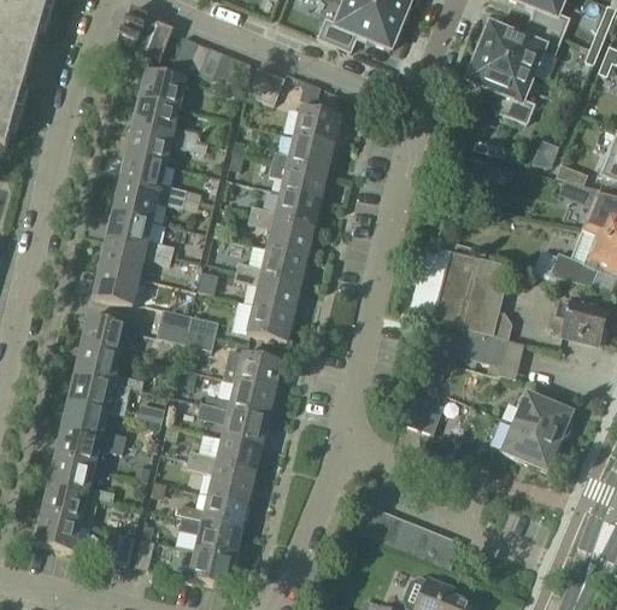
[(0,0),(0,147),(5,148),(47,0),(0,0)]
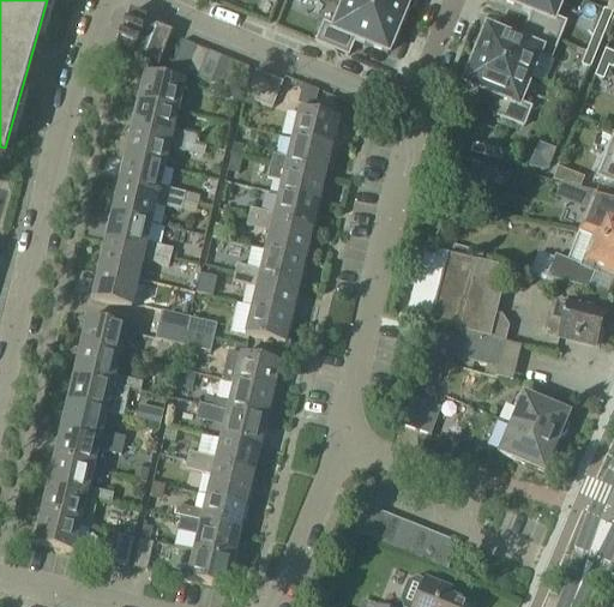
[(393,42),(402,22),(348,0),(344,0),(335,24),(323,19),(315,38),(348,52),(355,36),(387,49),(391,41),(393,42)]
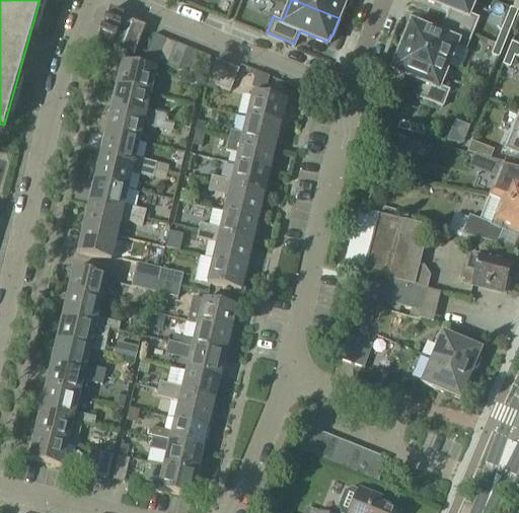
[(294,0),(340,18),(346,2),(344,1),(344,0),(294,0)]
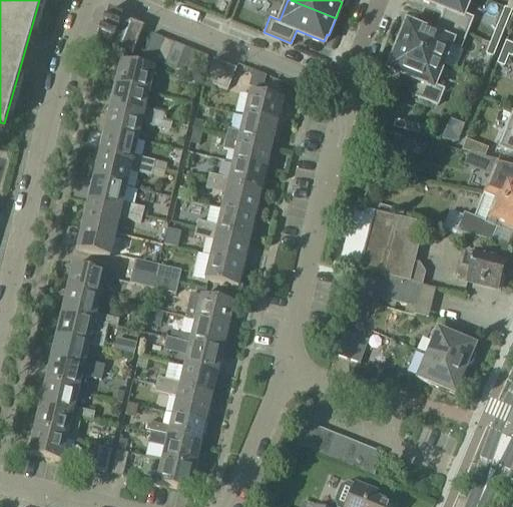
[(428,0),(444,7),(439,19),(466,30),(472,15),(463,11),(468,0),(428,0)]
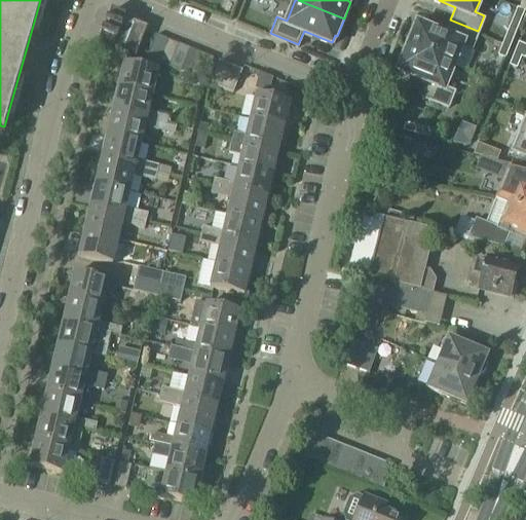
[(510,23),(517,27),(525,7),(517,4),(510,23)]
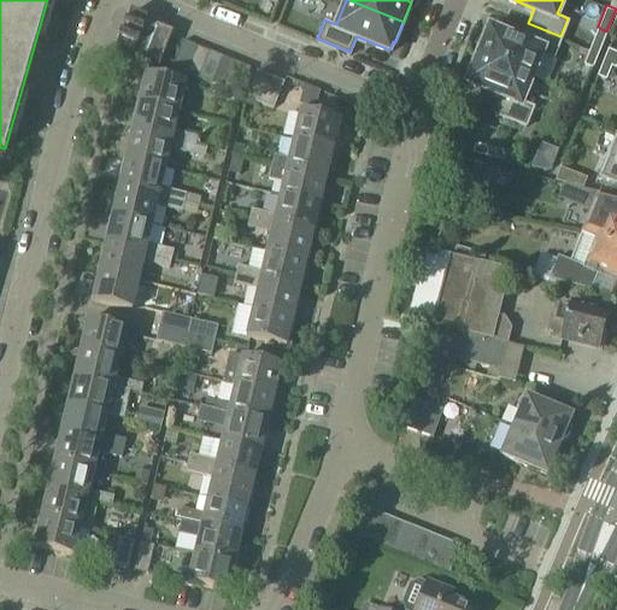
[(116,47),(131,54),(133,52),(159,63),(174,28),(146,17),(147,16),(130,9),(125,19),(123,24),(124,24),(122,31),(121,31),(118,36),(119,36),(116,47)]
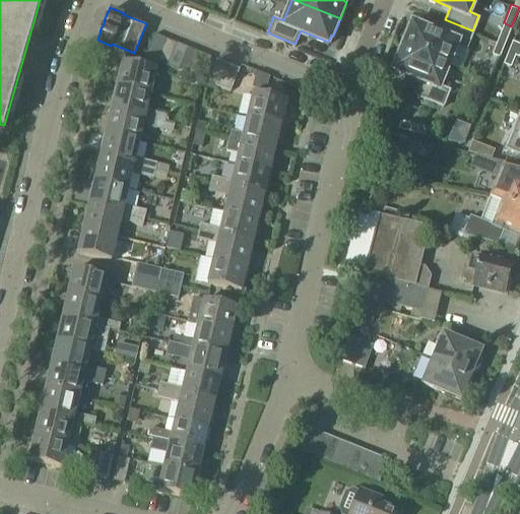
[(472,30),(445,19),(440,31),(412,20),(409,27),(407,26),(400,43),(448,63),(457,42),(466,46),(472,30)]
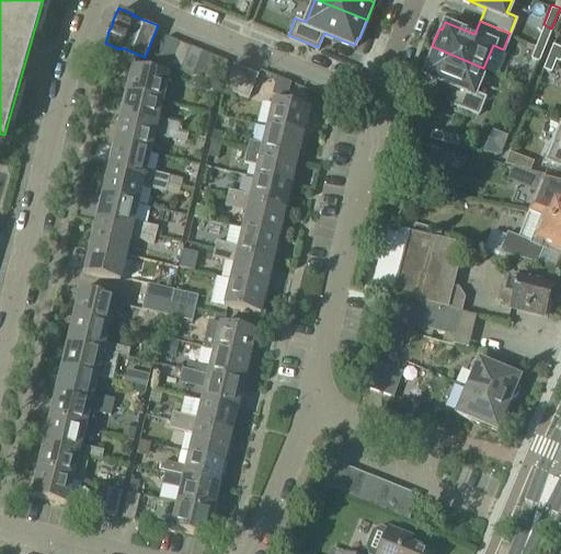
[(536,43),(544,47),(549,34),(540,31),(536,43)]
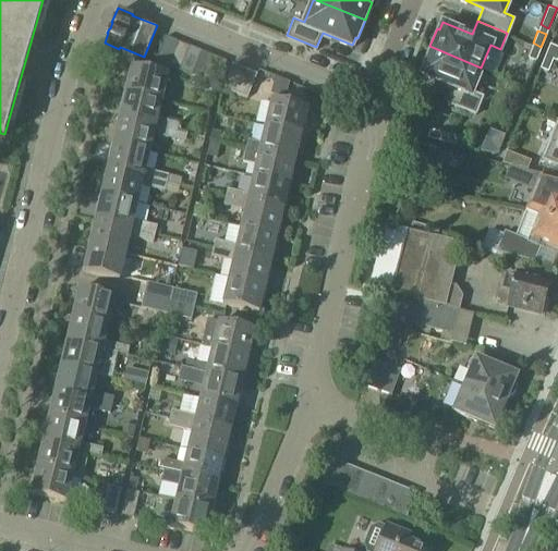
[(166,33),(156,58),(170,63),(180,39),(166,33)]
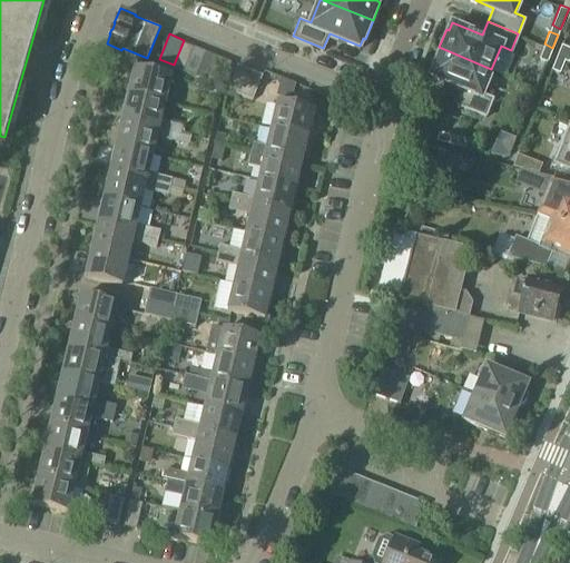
[(186,69),(196,45),(184,40),(174,65),(186,69)]
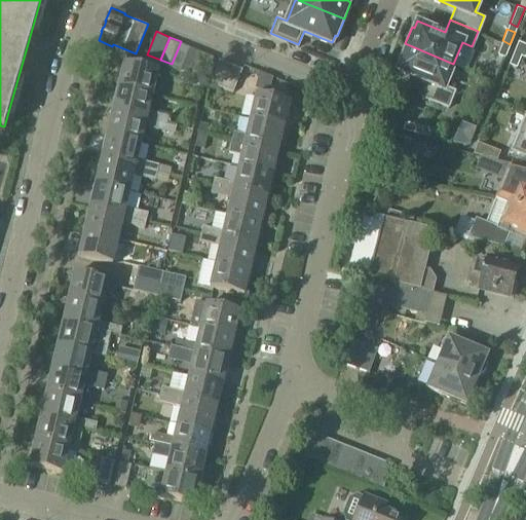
[(515,48),(514,50),(522,53),(525,56),(525,53),(525,41),(519,39),(515,48)]
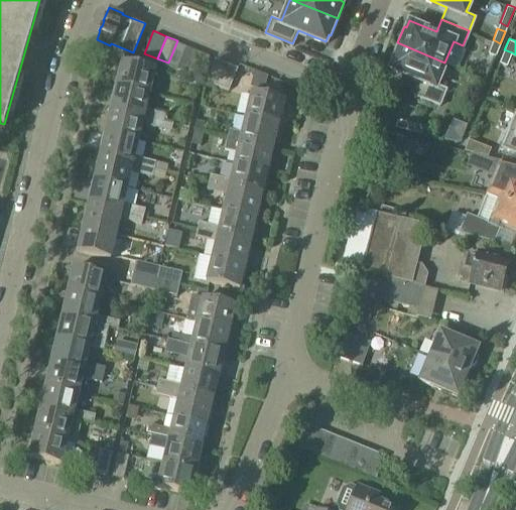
[(496,54),(500,43),(493,39),(488,51),(496,54)]
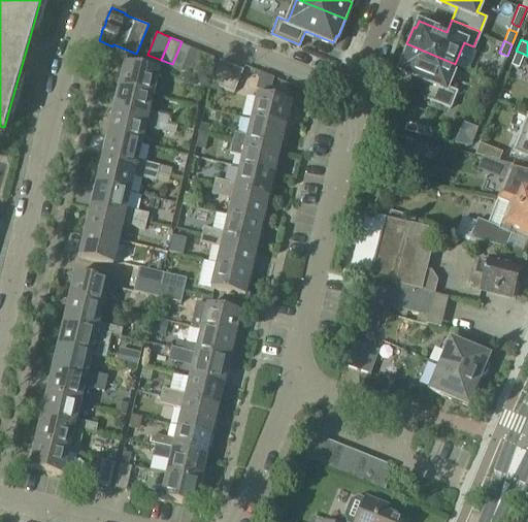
[(184,69),(193,45),(182,41),(172,64),(184,69)]
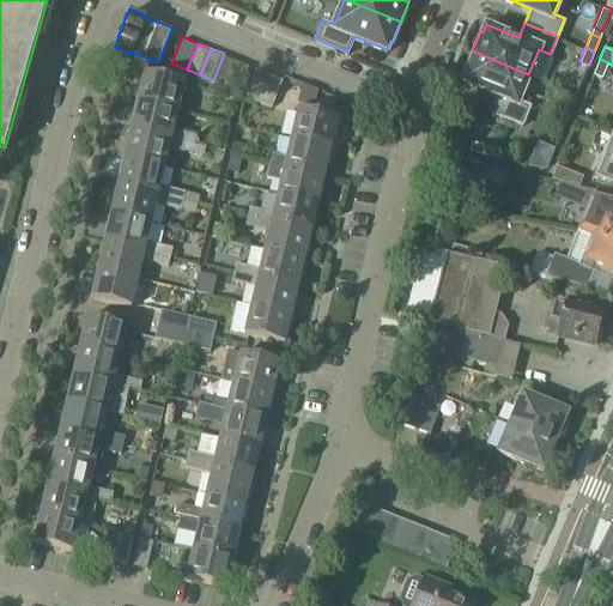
[(528,74),(472,50),(463,71),(466,72),(463,79),(496,94),(490,109),(522,122),(529,103),(519,98),(528,74)]
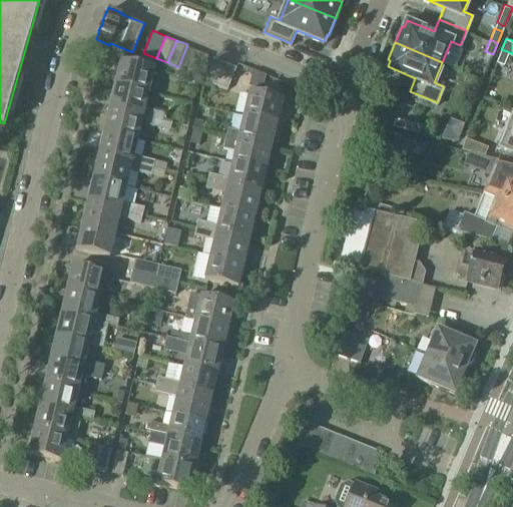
[(189,72),(198,49),(187,44),(178,67),(189,72)]
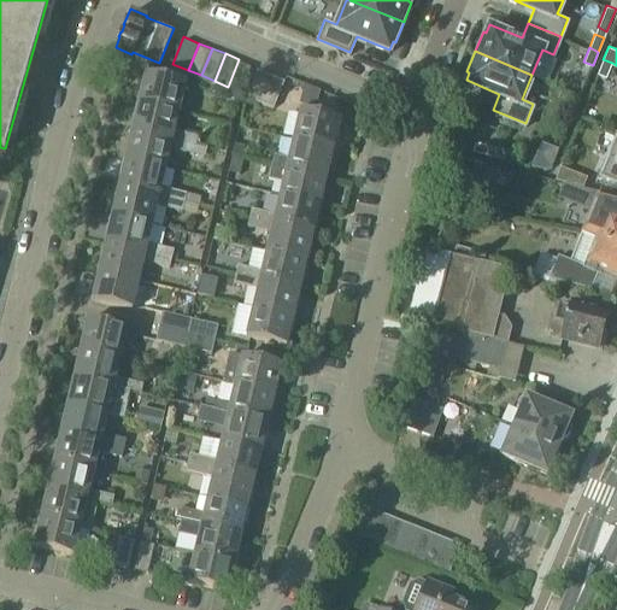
[(240,92),(251,64),(239,59),(228,87),(240,92)]
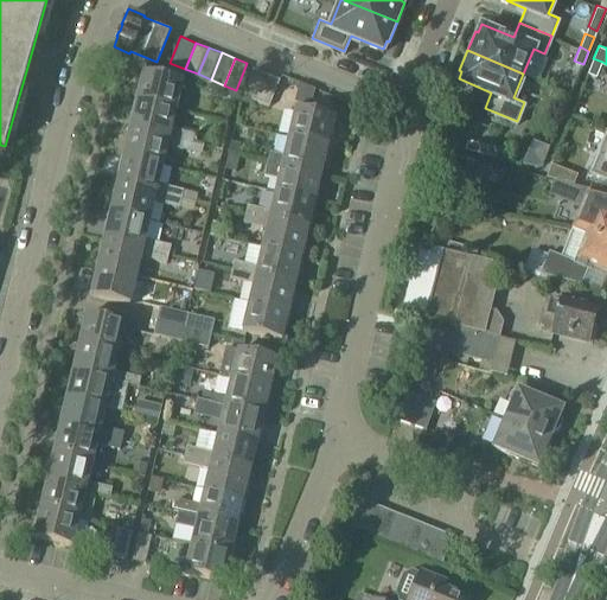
[(602,62),(593,58),(588,71),(596,75),(602,62)]
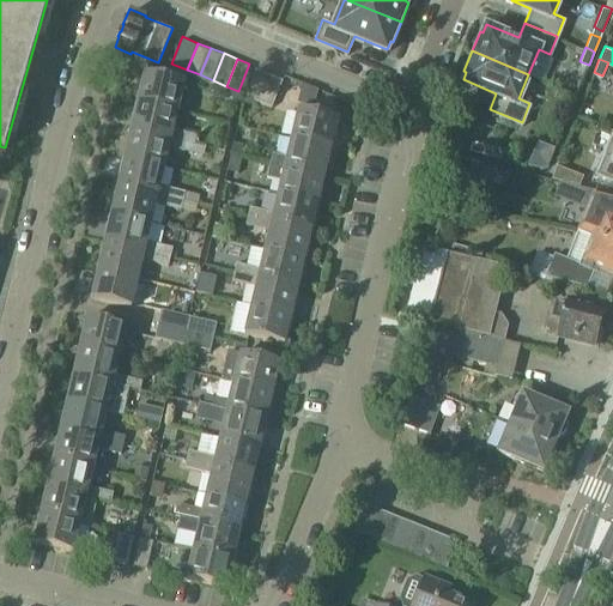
[(255,66),(244,94),(259,100),(269,72),(255,66)]
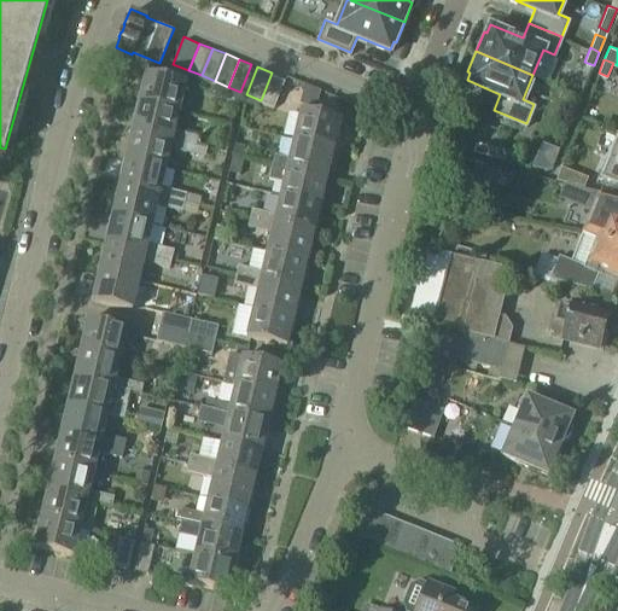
[(186,80),(146,70),(139,98),(179,108),(186,80)]
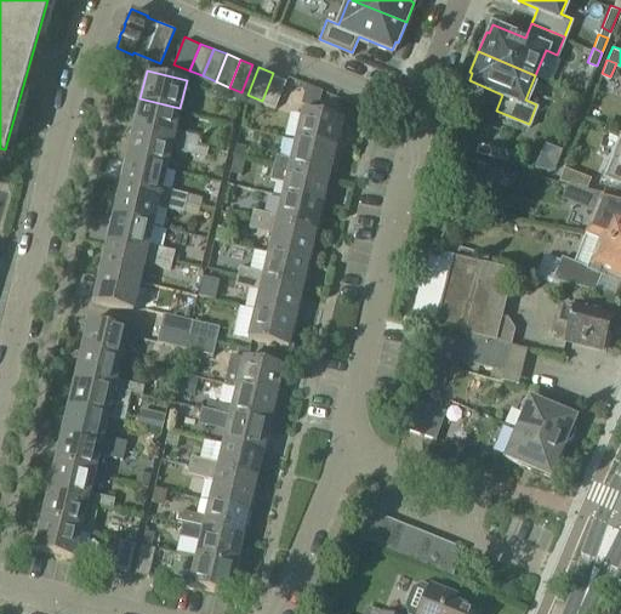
[(286,78),(273,73),(262,101),(275,106),(286,79),(286,78)]
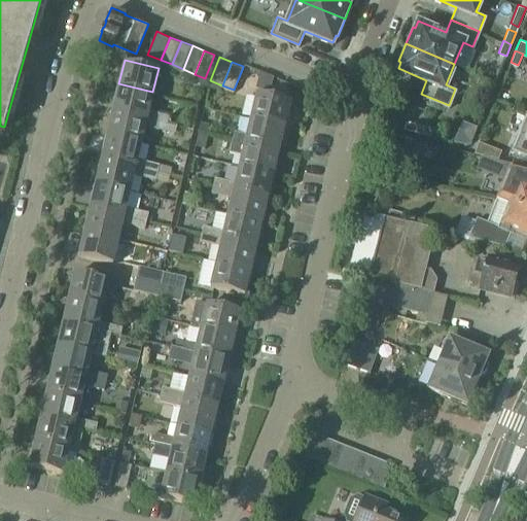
[(152,92),(118,83),(113,107),(168,120),(169,113),(148,109),(152,92)]
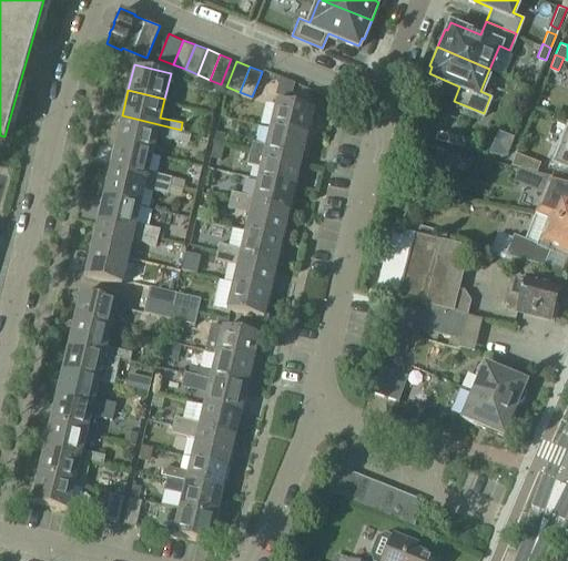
[(314,106),(277,99),(271,124),(307,133),(314,106)]
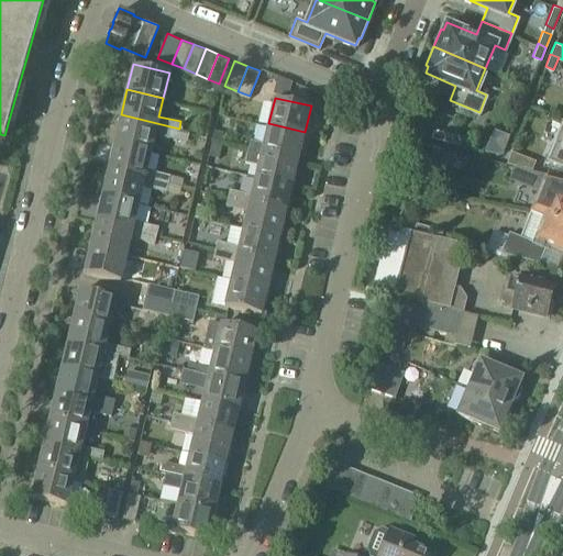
[(179,129),(121,114),(116,140),(152,148),(155,132),(168,135),(187,140),(189,132),(178,130),(179,129)]
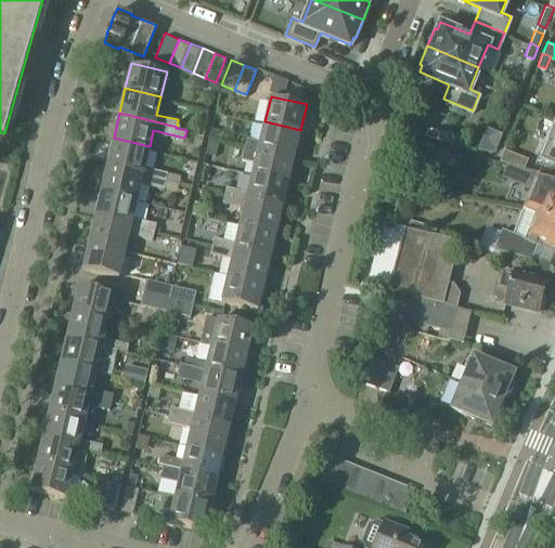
[(260,140),(247,137),(245,143),(295,155),(300,130),(265,121),(260,140)]
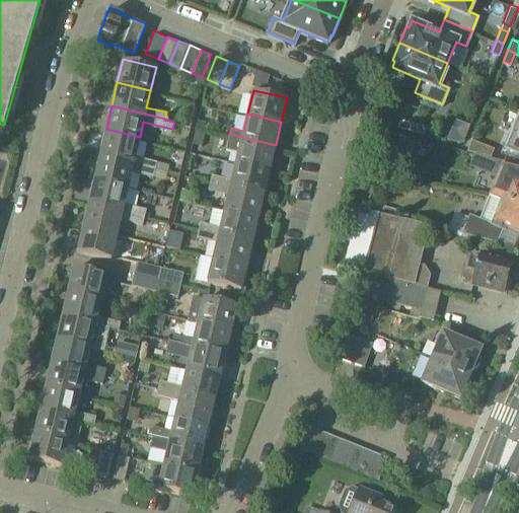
[(518,115),(506,146),(518,151),(518,115)]
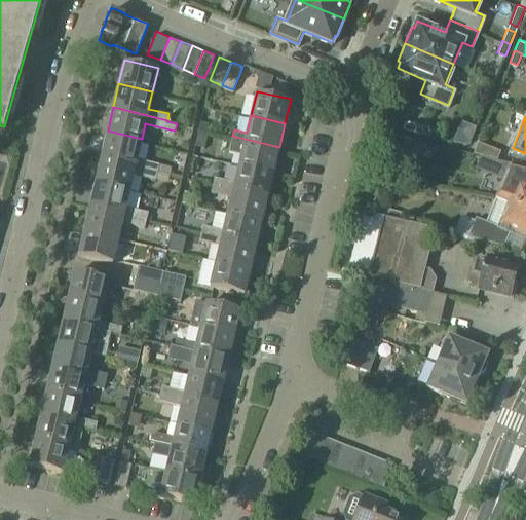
[(205,131),(208,121),(199,119),(197,128),(205,131)]
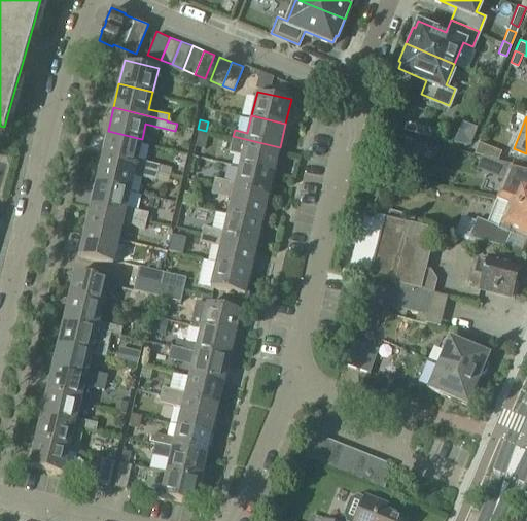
[(415,132),(417,124),(406,120),(403,129),(415,132)]
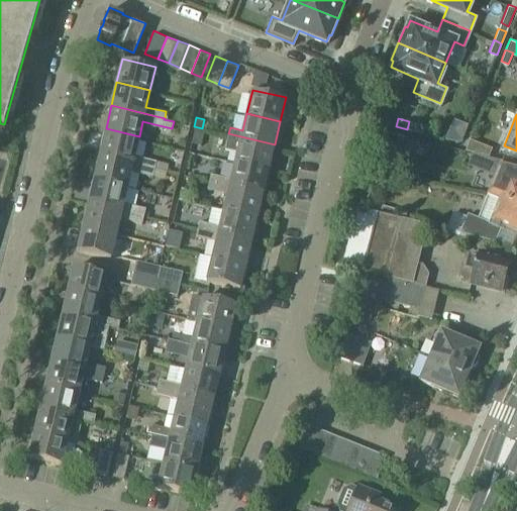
[(139,136),(106,128),(100,154),(154,167),(156,159),(147,158),(147,157),(134,154),(139,136)]
